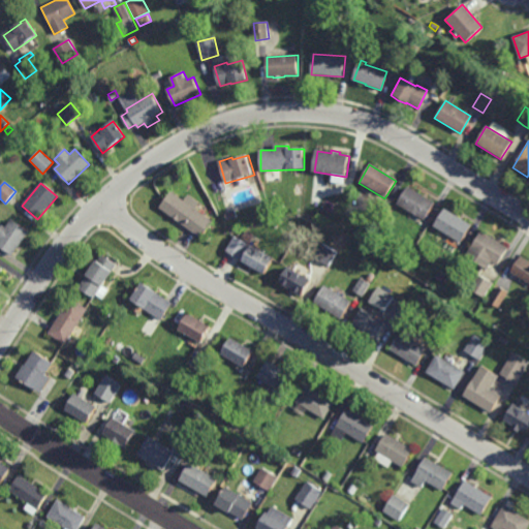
[(424,221),(396,206),(406,187),(433,203),(424,221)]
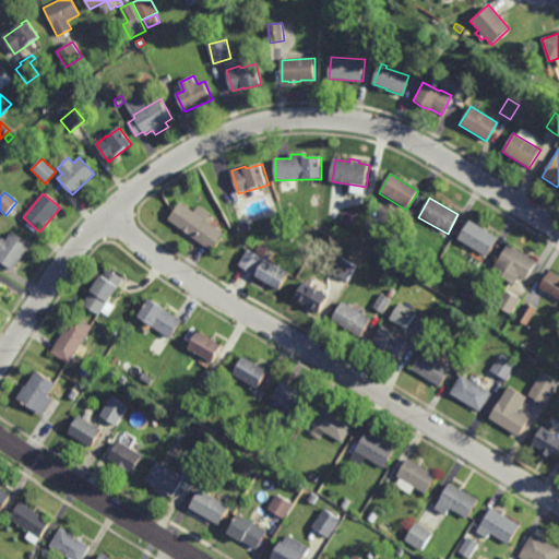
[(194,212),(200,205),(213,214),(207,221),(226,234),(213,251),(169,219),(181,203),(194,212)]
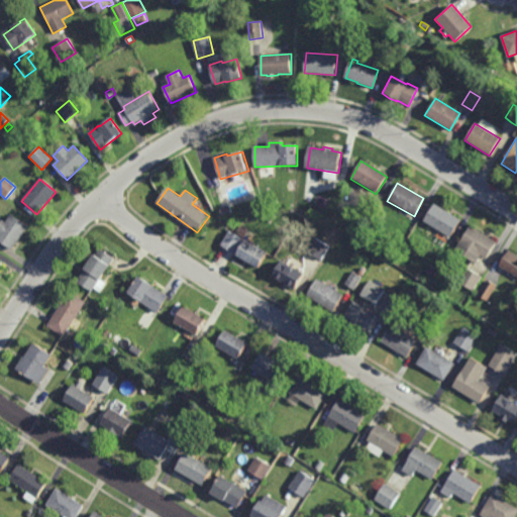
[(449,238),(422,222),(432,205),(459,221),(449,238)]
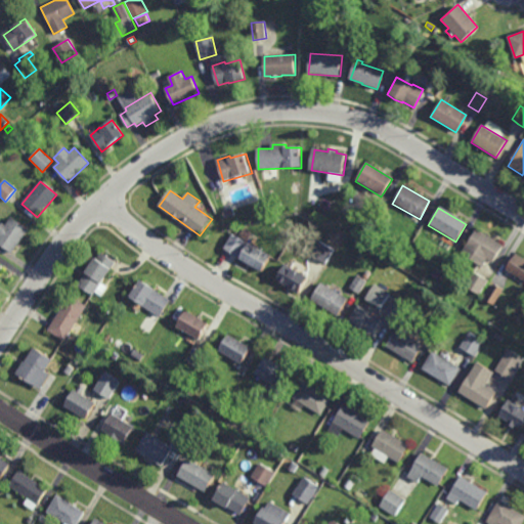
[(226,218),(224,211),(234,209),(235,215),(226,218)]
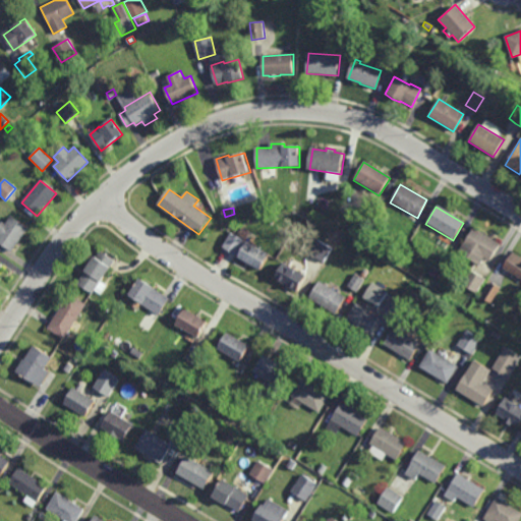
[(27,228),(11,252),(0,243),(0,227),(3,223),(5,225),(11,217),(27,228)]
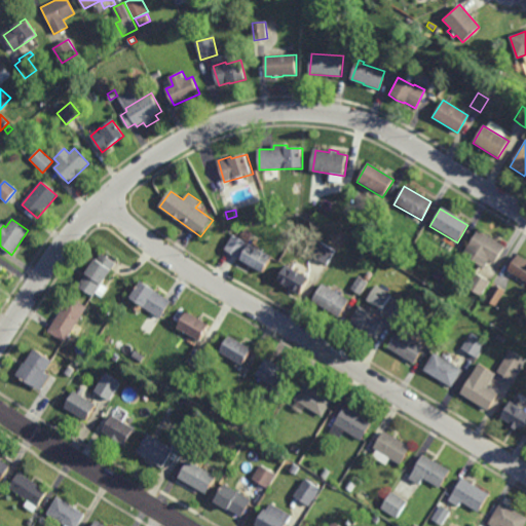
[(494,265),(488,262),(483,269),(461,257),(466,248),(467,248),(478,231),(504,248),(494,265)]
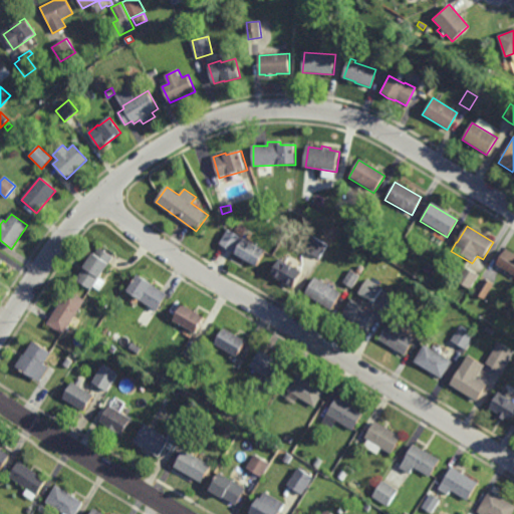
[(246,240),(267,252),(258,268),(236,255),(243,244),(240,242),(234,253),(220,244),(229,229),(243,238),(242,238),(246,240)]
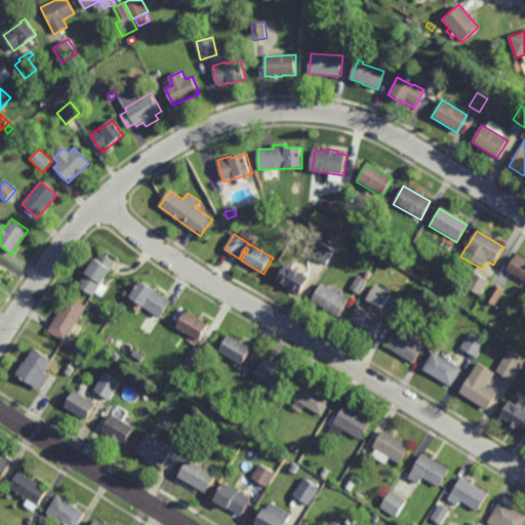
[(327,266),(321,261),(320,263),(316,260),(317,259),(314,257),(322,243),(335,250),(327,266)]
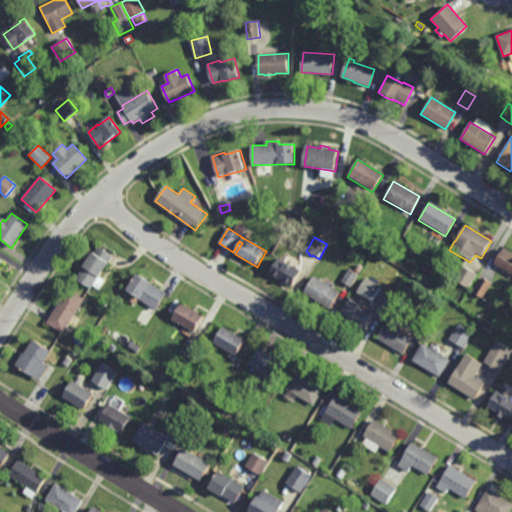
[(112,256),(107,262),(108,263),(91,290),(76,280),(84,268),(83,267),(92,253),(94,253),(98,247),(112,256)]
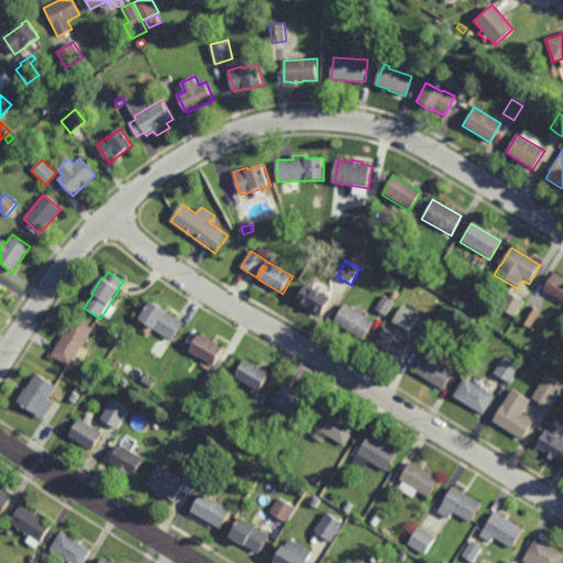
[(562,278),(562,304),(543,291),(554,274),(562,278)]
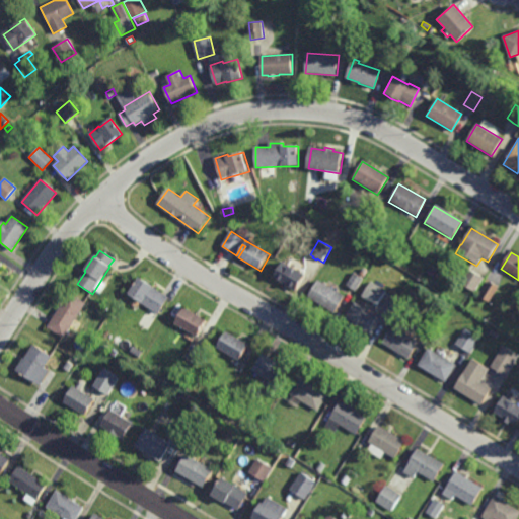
[(297,292),(277,280),(286,264),(307,277),(297,292)]
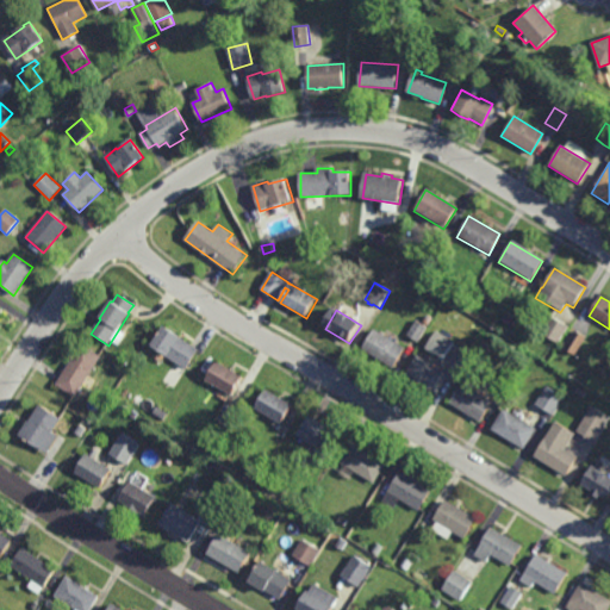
[(511,325),(505,322),(509,316),(515,319),(511,325)]
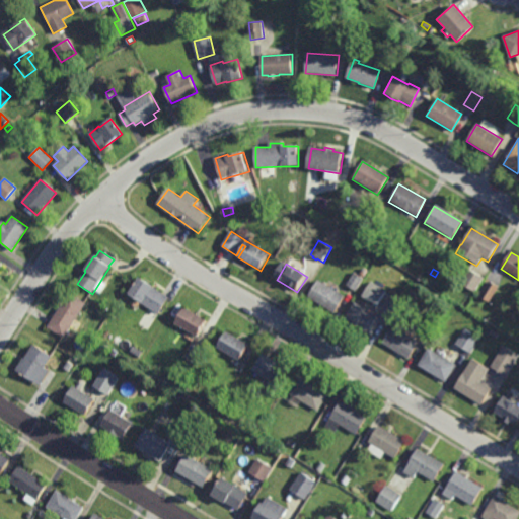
[(473,294),(459,286),(468,271),(483,280),(473,294)]
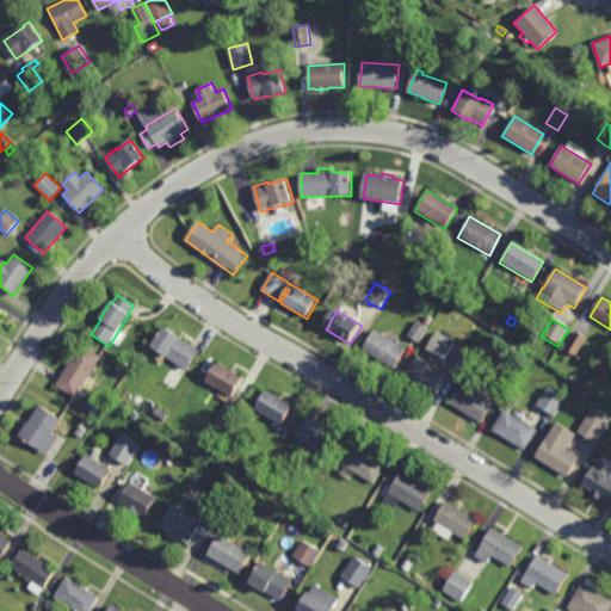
[(417,344),(406,337),(415,323),(426,329),(417,344)]
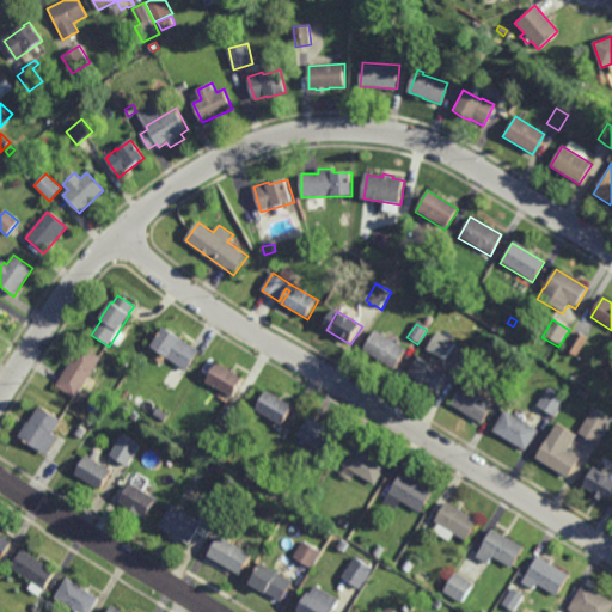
[(187,371),(152,348),(165,328),(200,350),(187,371)]
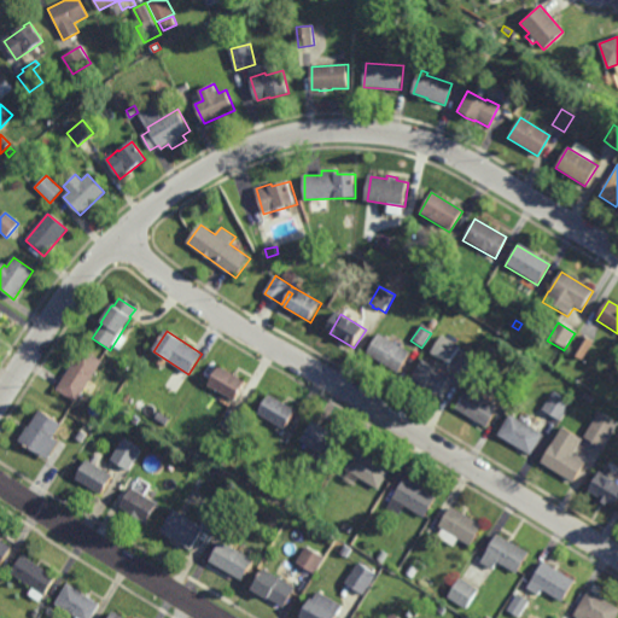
[(398,371),(391,366),(390,368),(368,355),(380,336),(409,354),(398,371)]
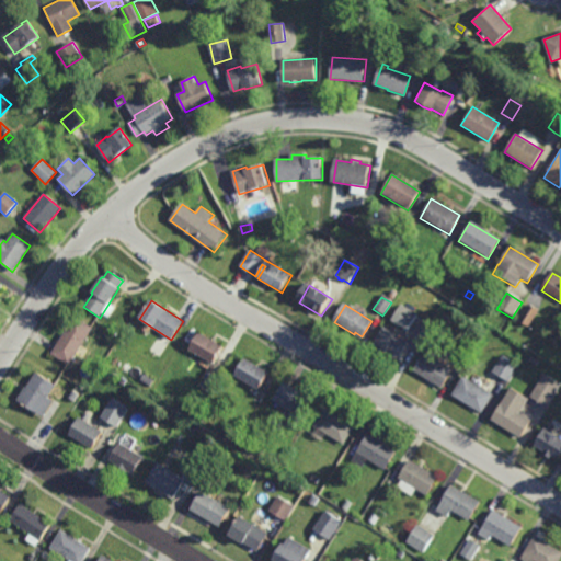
[(430,320),(423,316),(428,306),(435,310),(430,320)]
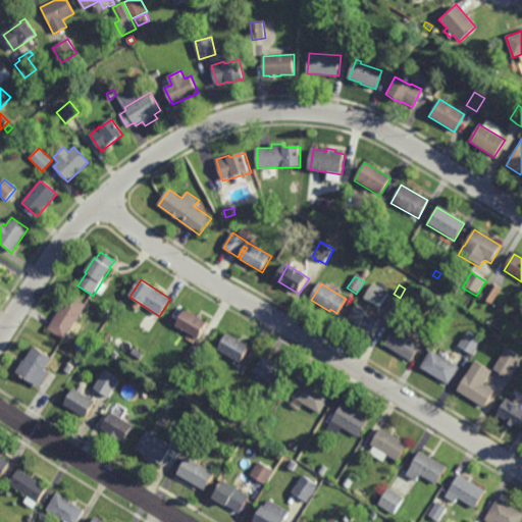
[(493,302),(485,298),(492,284),(501,290),(493,302)]
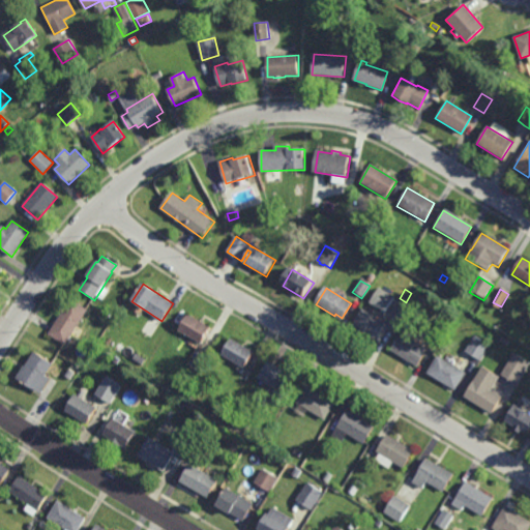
[(392,299),(389,305),(386,303),(383,310),(371,301),(378,290),(392,299)]
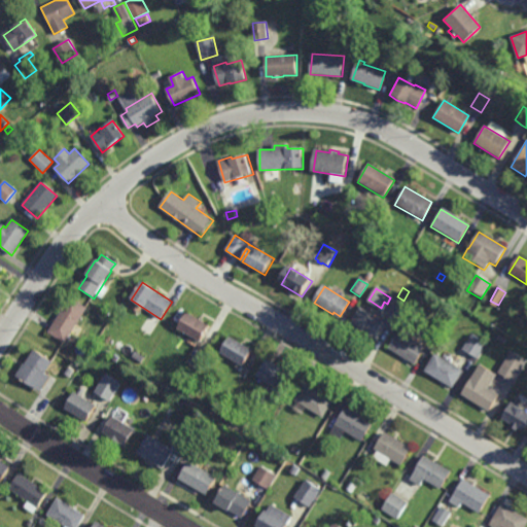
[(79,321),(77,320),(65,341),(47,330),(53,321),(55,322),(70,297),(88,309),(79,321)]
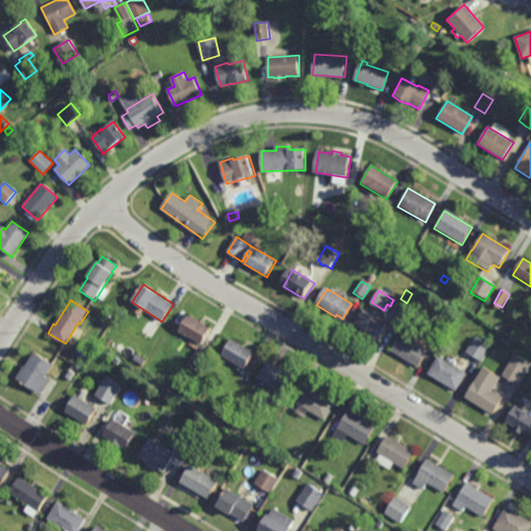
[(383,311),(380,316),(390,323),(379,341),(351,324),(361,306),(366,309),(369,304),(383,311)]
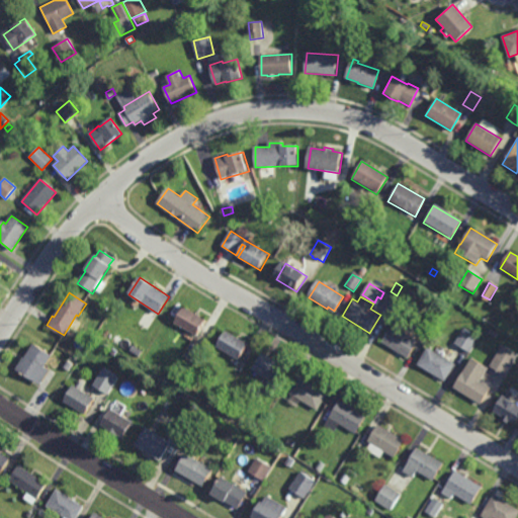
[(198,316),(200,314),(206,317),(197,333),(175,320),(178,316),(179,317),(184,308),(198,316)]
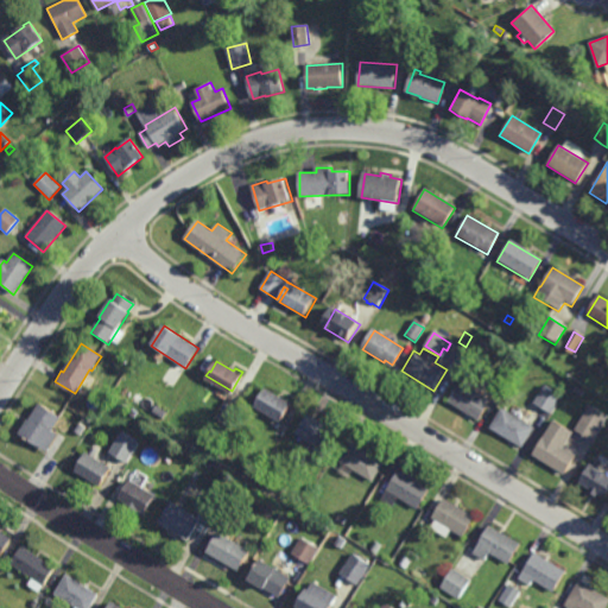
[(477,417),(445,398),(458,378),(480,391),(489,398),(477,417)]
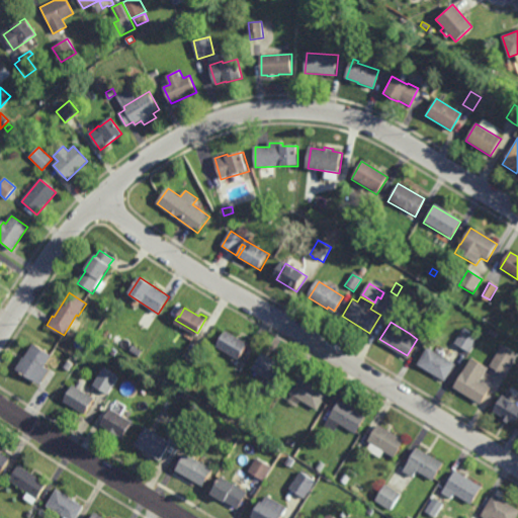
[(468,349),(453,340),(462,325),(478,334),(468,349)]
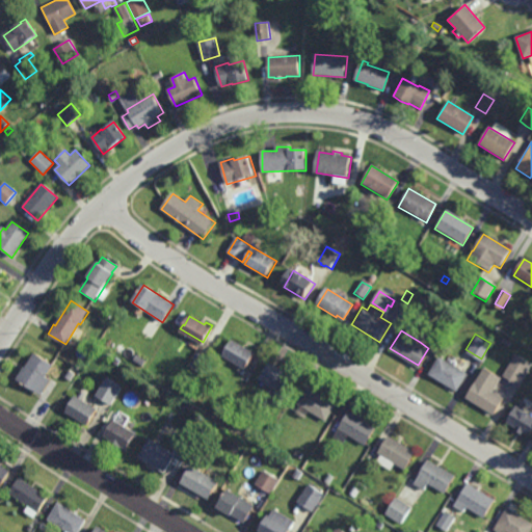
[(508,343),(501,339),(504,334),(511,339),(508,343)]
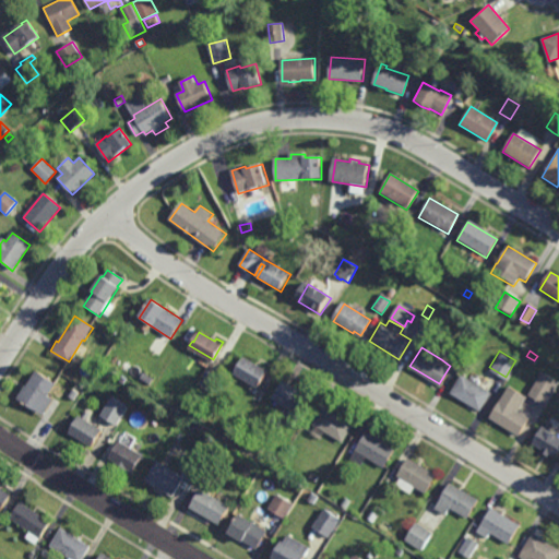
[(258,384),(234,370),(245,354),(268,368),(258,384)]
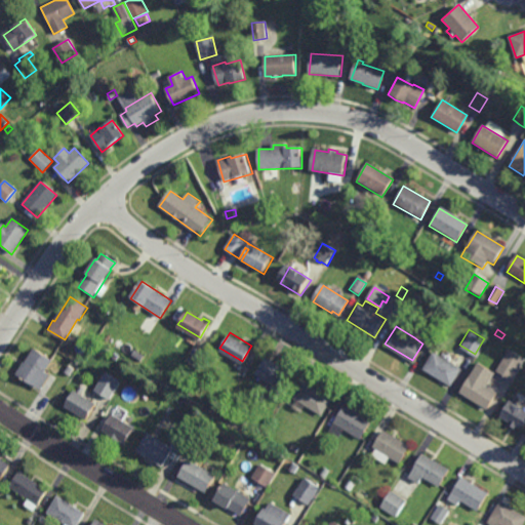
[(40,388),(16,372),(33,345),(52,357),(45,369),(50,372),(40,388)]
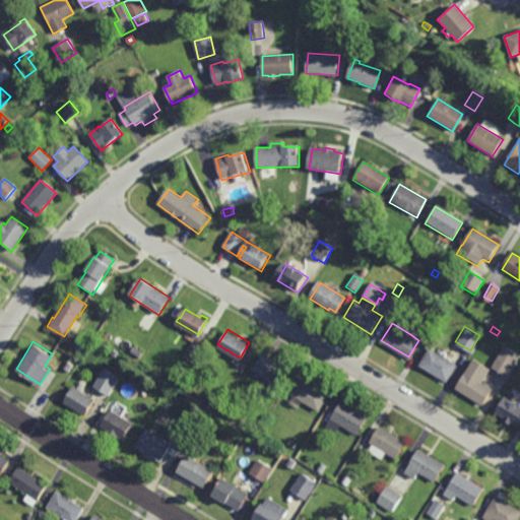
[(519,353),(507,375),(491,365),(504,343),(519,353)]
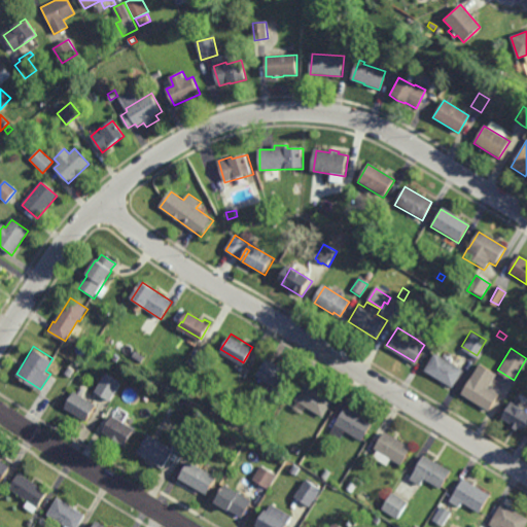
[(141,361),(132,355),(135,350),(145,356),(141,361)]
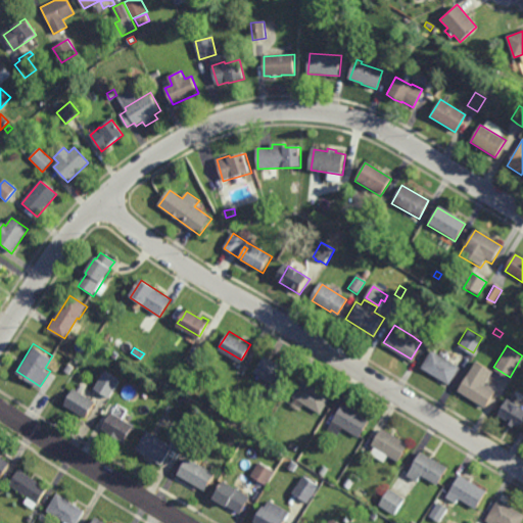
[(459,365),(448,382),(420,365),(431,347),(459,365)]
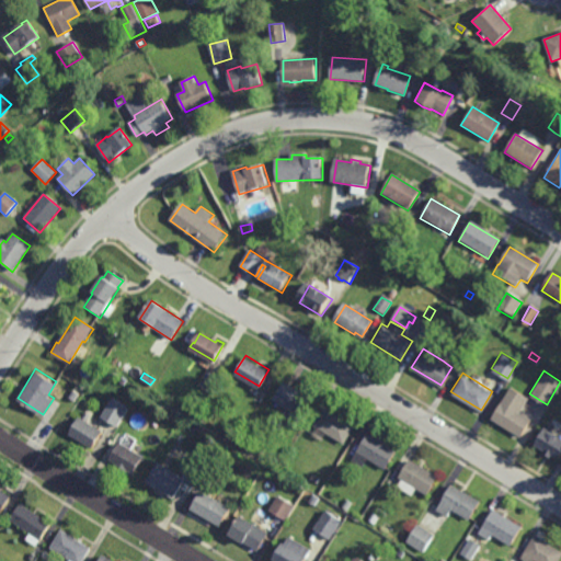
[(301,413),(274,397),(285,378),(312,396),(301,413)]
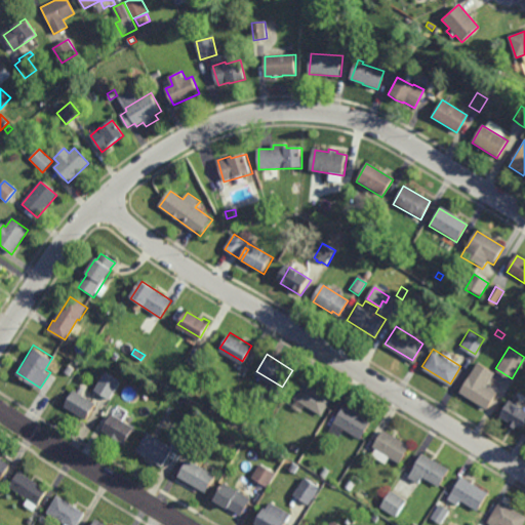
[(487,407),(458,390),(477,359),(494,369),(485,384),(497,391),(487,407)]
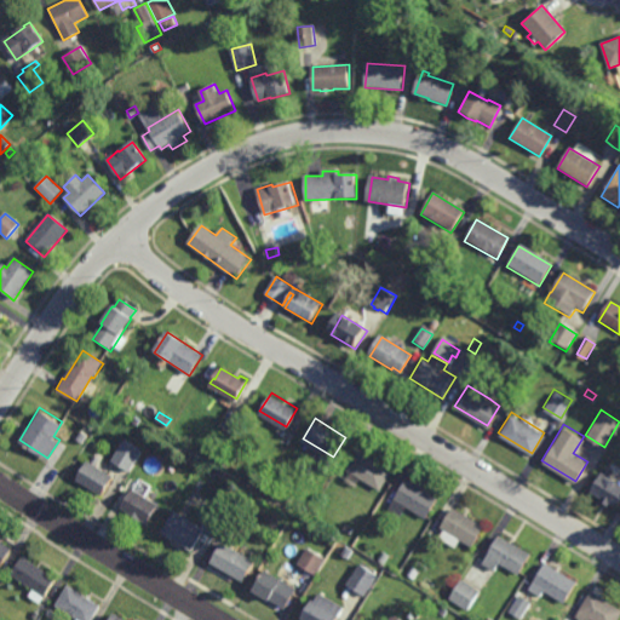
[(82,442),(76,437),(81,429),(89,434),(82,442)]
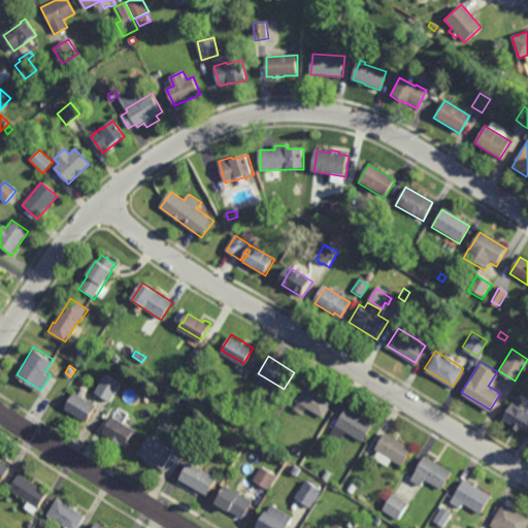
[(110,401),(95,392),(106,372),(122,382),(110,401)]
